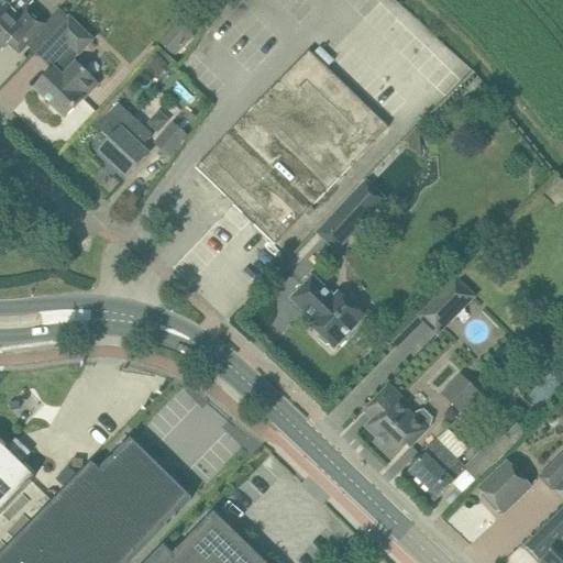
[(0,0),(0,17),(15,0),(0,0)]
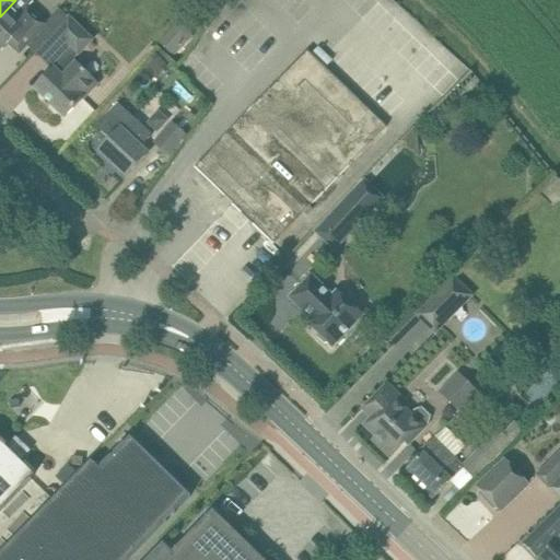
[(33,2),(31,0),(15,0),(0,16),(0,51),(13,38),(24,49),(27,45),(35,51),(68,18),(60,10),(46,24),(27,8),(33,2)]
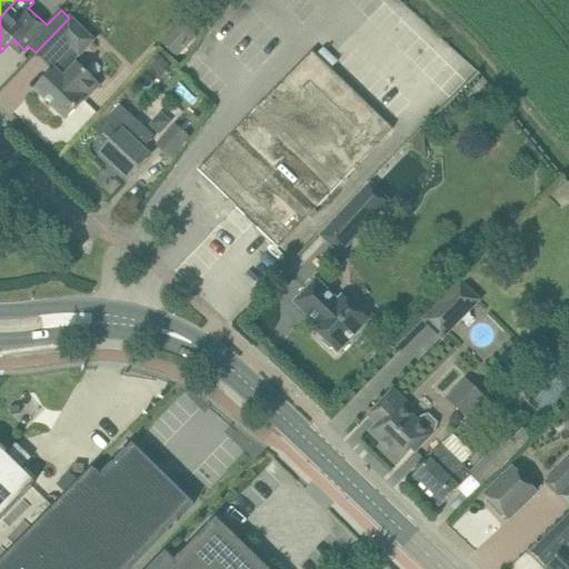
[(70,18),(69,18),(36,52),(55,71),(36,90),(66,119),(98,86),(76,63),(97,41),(71,17),(70,18)]
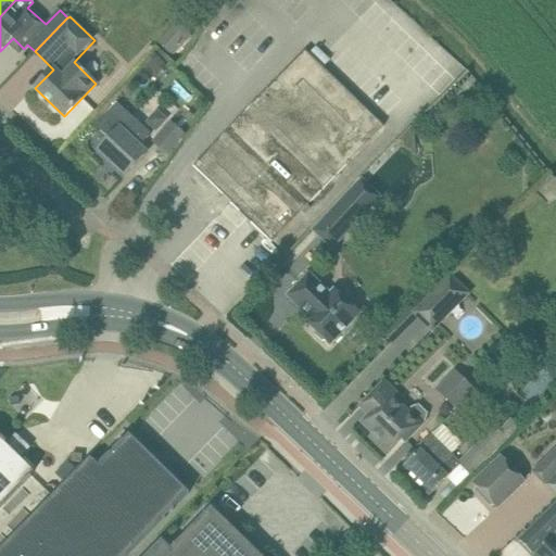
[(173,24),(156,46),(171,57),(187,35),(173,24)]
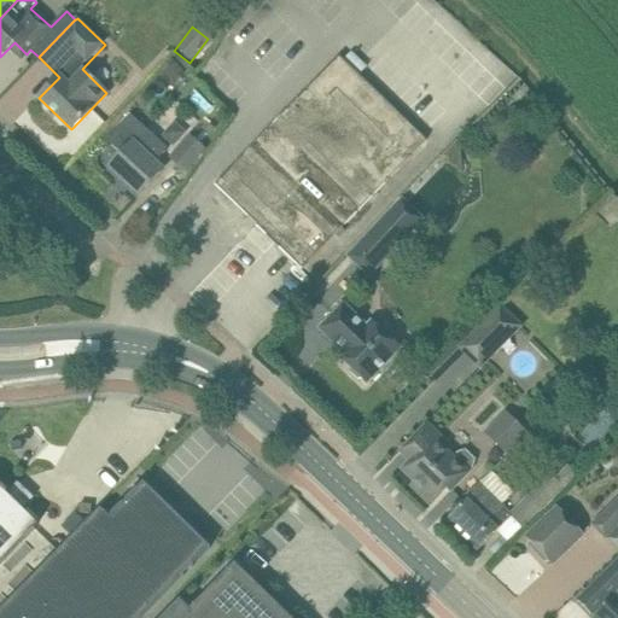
[(234,203),(257,226),(302,268),(344,226),(426,140),(353,69),(339,57),(215,185),(220,190),(213,198),(227,211),(234,203)]
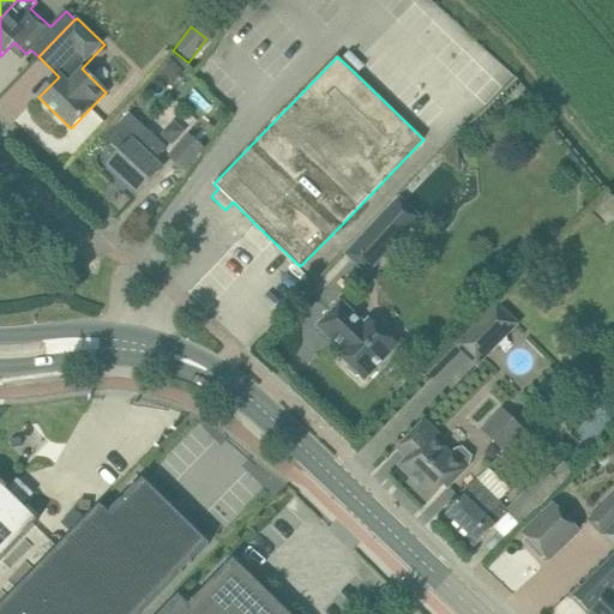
[(131,115),(107,140),(120,152),(109,166),(139,193),(161,169),(154,162),(166,148),(131,115)]
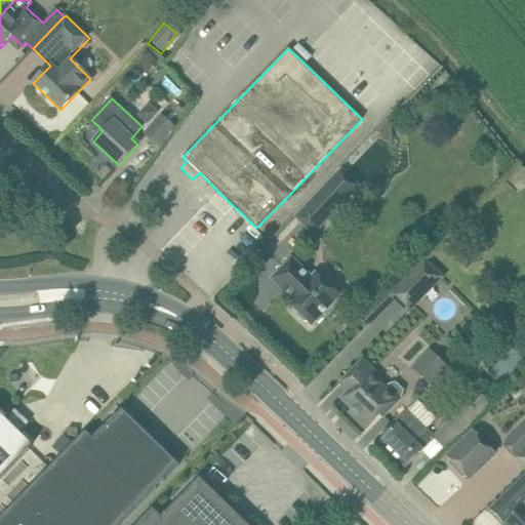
[(173,127),(161,116),(145,134),(157,146),(173,127)]
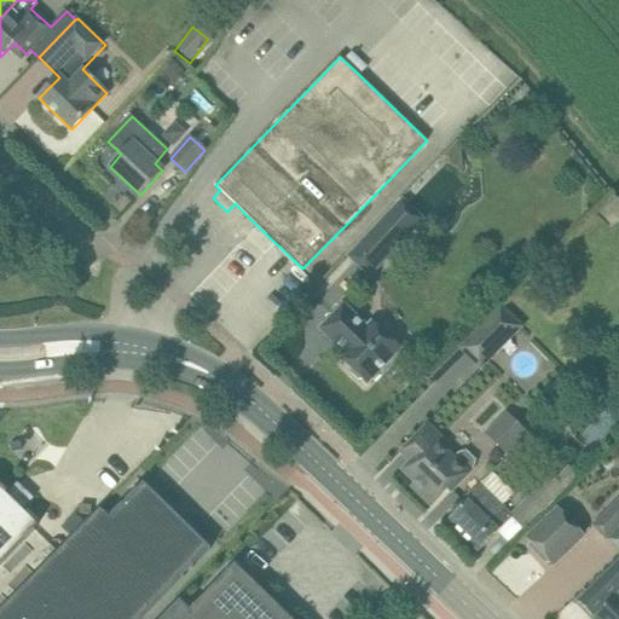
[(441,158),(445,162),(445,163),(449,165),(451,166),(455,167),(457,169),(460,171),(461,172),(462,173),(462,174),(463,174),(463,173),(461,139),(441,158)]
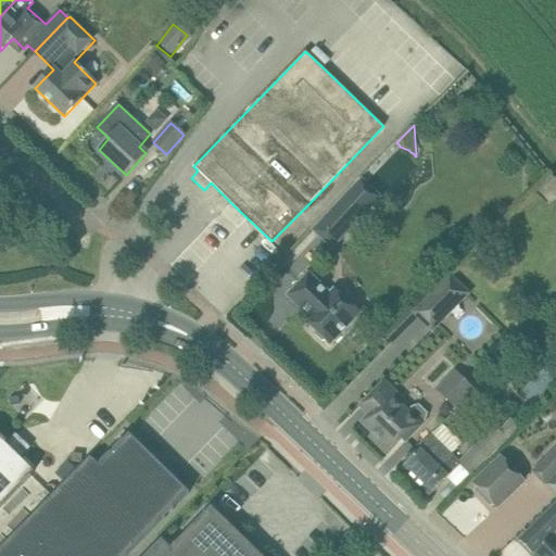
[(346,197),(313,231),(331,249),(365,214),(346,197)]
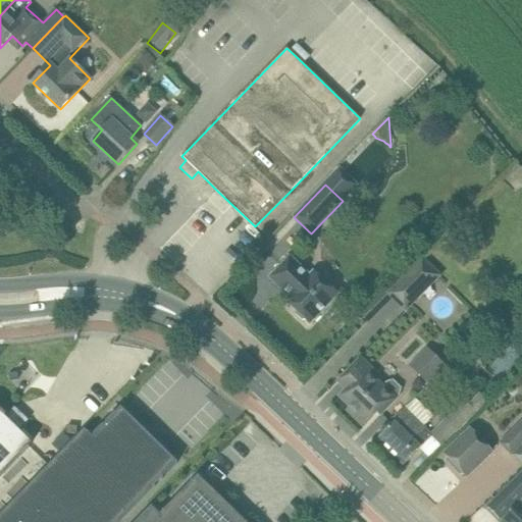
[(309,274),(291,257),(270,277),(291,297),(286,302),(310,323),(337,294),(312,270),(309,274)]
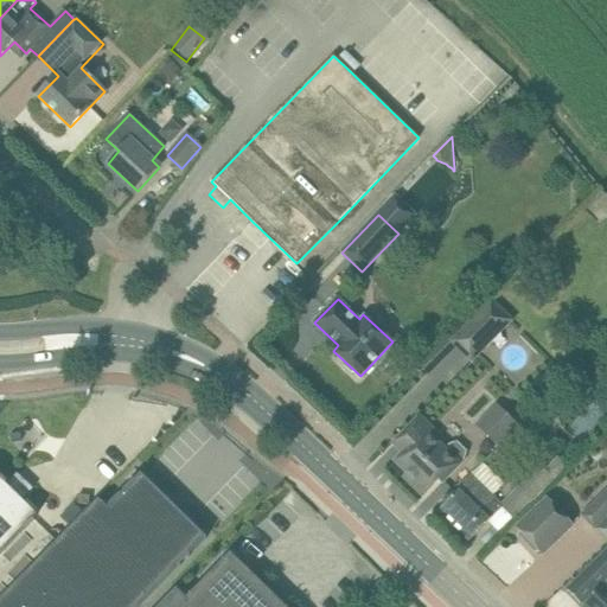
[(512,319),(493,300),(452,343),(471,362),(512,319)]
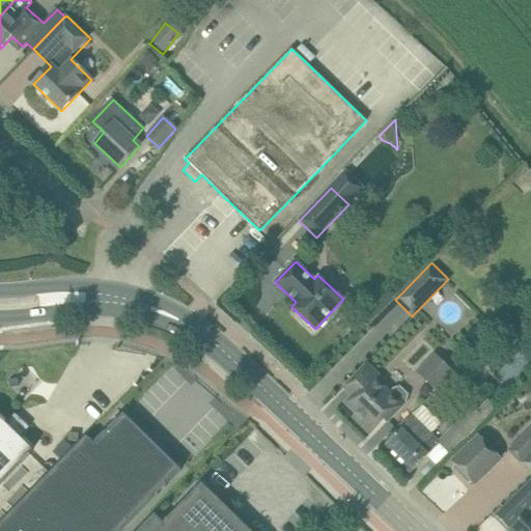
[(365,364),(358,372),(343,387),(354,397),(346,404),(357,415),(354,418),(370,434),(384,419),(387,422),(406,402),(407,395),(399,388),(393,390),(389,394),(373,379),(376,374),(365,364)]
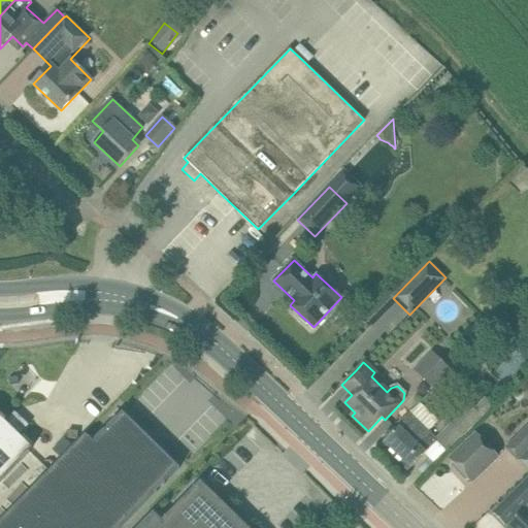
[(423,380),(434,391),(452,372),(440,362),(423,380)]
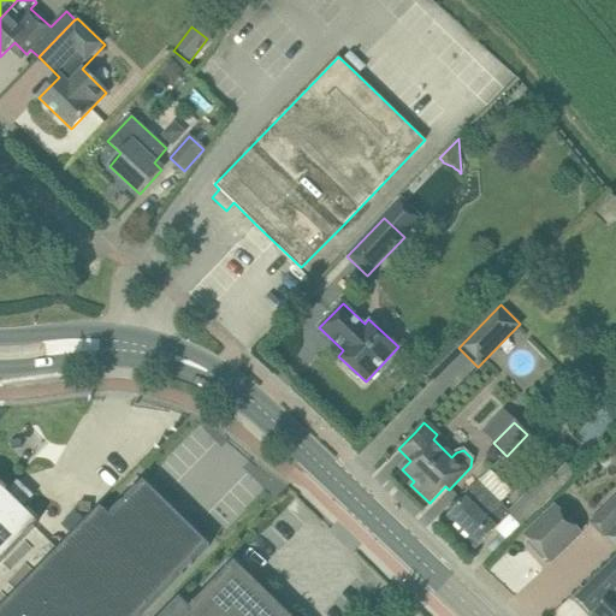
[(557,457),(521,493),(543,514),(576,479),(557,457)]
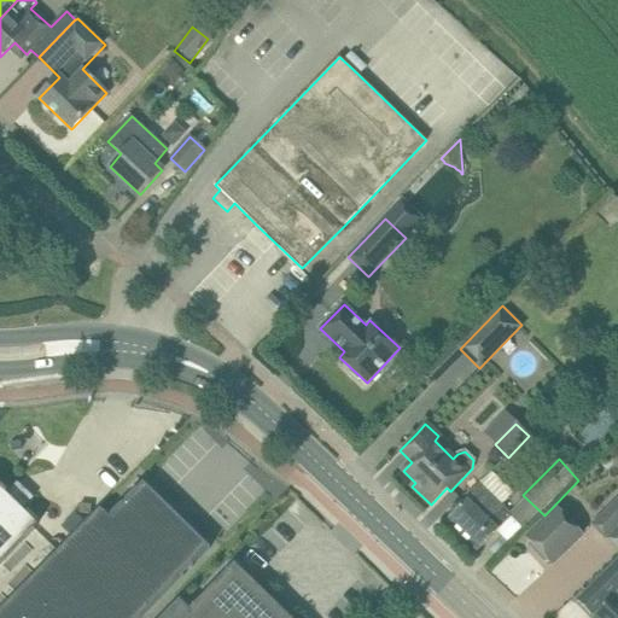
[(505,489),(489,473),(466,495),(468,497),(447,520),(478,551),(501,528),(512,516),(495,500),(505,489)]
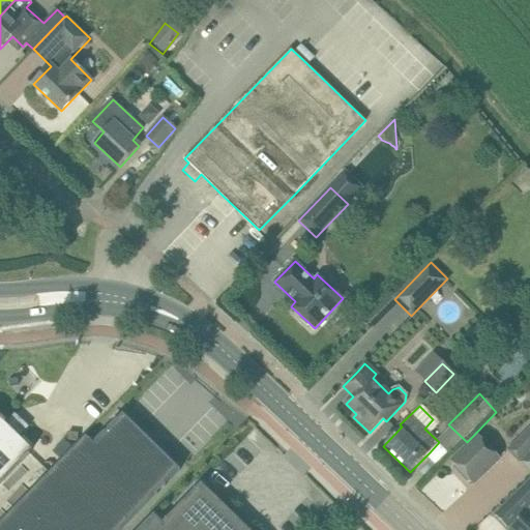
[(0,483),(33,450),(20,437),(30,428),(16,413),(5,423),(0,417),(0,483)]
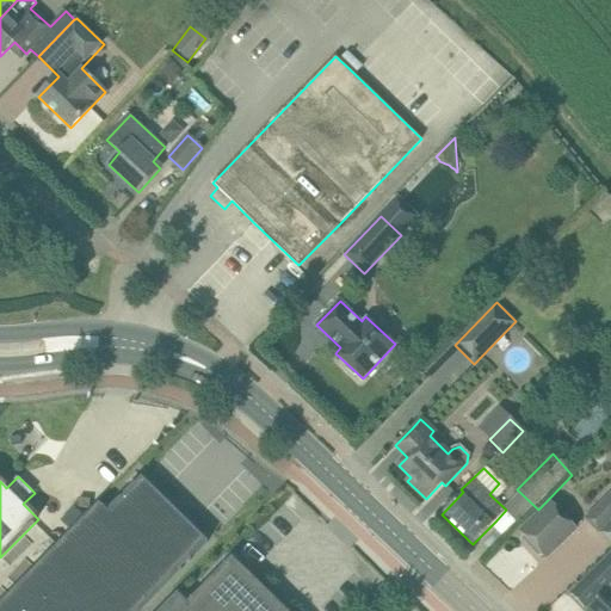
[(190,561),(191,560),(191,559),(207,543),(208,542),(207,541),(208,539),(205,537),(204,538),(180,514),(181,513),(180,512),(179,513),(172,506),(173,505),(172,504),(171,505),(146,481),(147,480),(144,477),(143,479),(142,477),(136,483),(135,482),(134,485),(135,486),(128,493),(127,492),(124,494),(125,495),(122,499),(121,498),(118,500),(119,501),(112,508),(111,507),(110,508),(110,510),(109,511),(99,503),(0,603),(0,610),(140,610),(180,569),(180,571),(183,568),(181,567),(189,560),(190,561)]
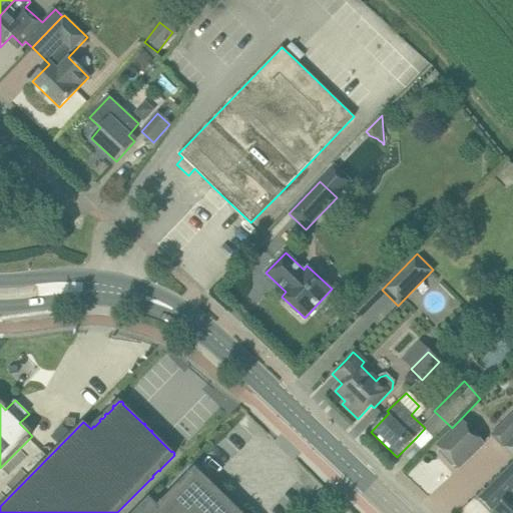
[(512,413),(490,435),(503,448),(512,438),(512,413)]
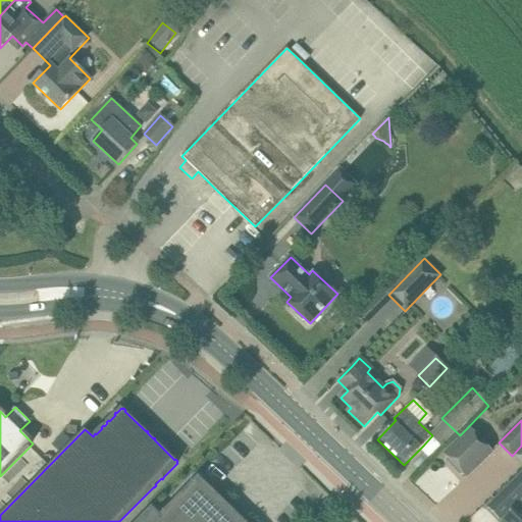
[(492,453),(470,429),(445,454),(467,477),(492,453)]
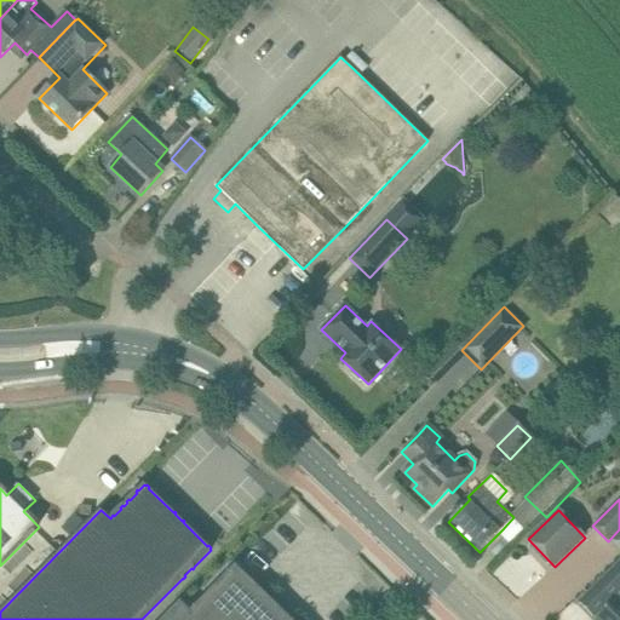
[(595,616),(596,618),(616,597),(619,592),(619,563),(580,603),(593,618),(595,616)]
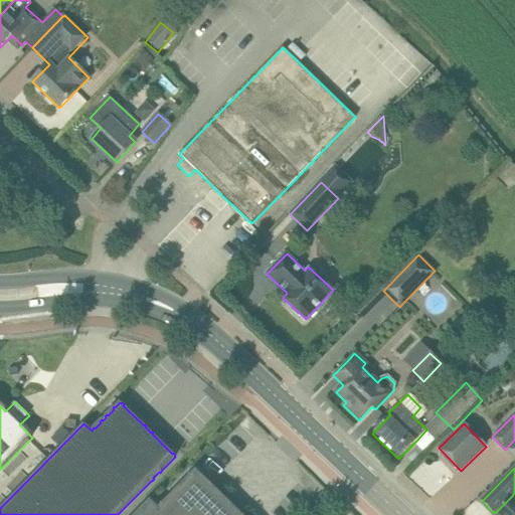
[(150,500),(135,514),(234,514),(193,475),(197,471),(196,470),(158,508),(150,500)]
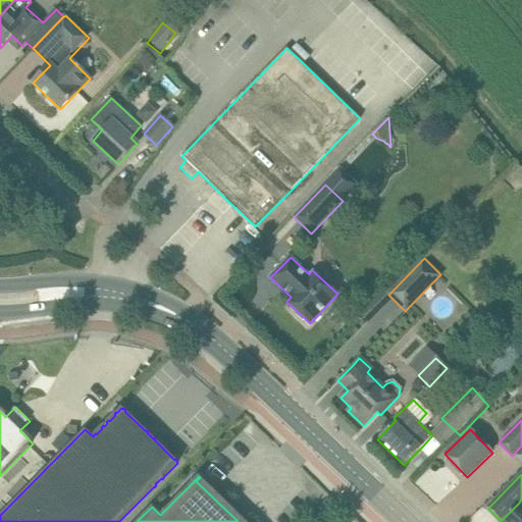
[(502,521),(521,521),(521,505),(519,503),(502,520),(501,521),(502,521)]
